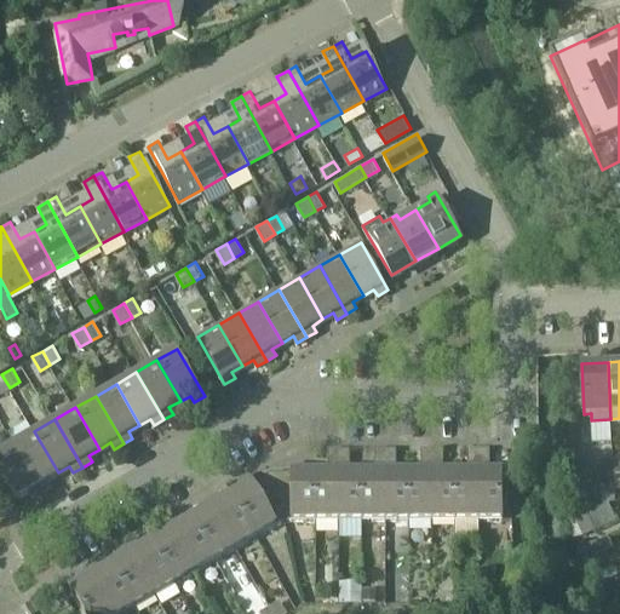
[(49,478),(58,472),(34,431),(13,443),(41,491),(52,485),(49,478)]
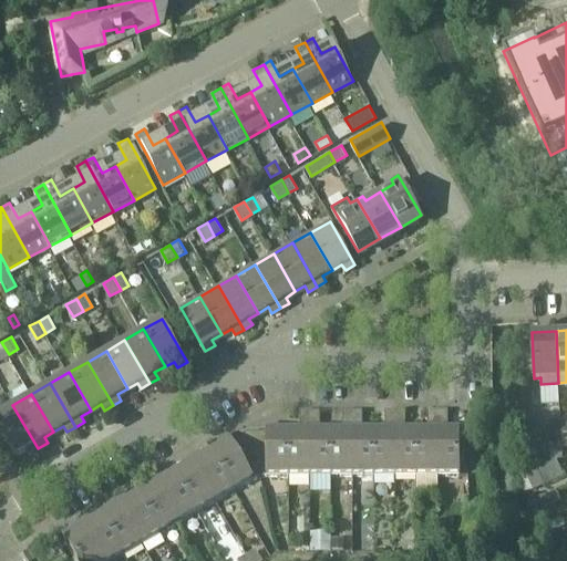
[(38,448),(12,405),(0,412),(0,425),(16,454),(27,447),(30,453),(38,448)]
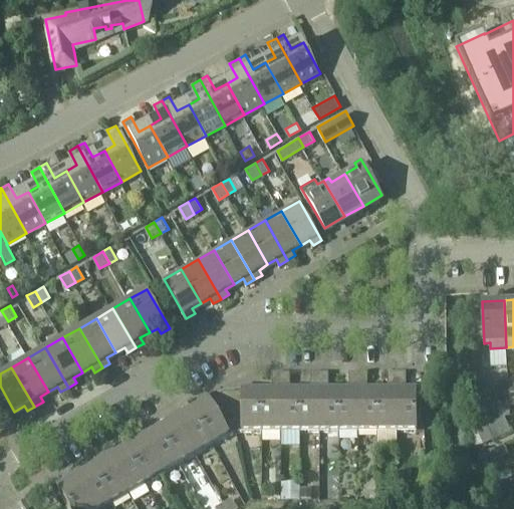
[(262,390),(262,429),(281,429),(281,369),(272,369),(272,390),(262,390)]
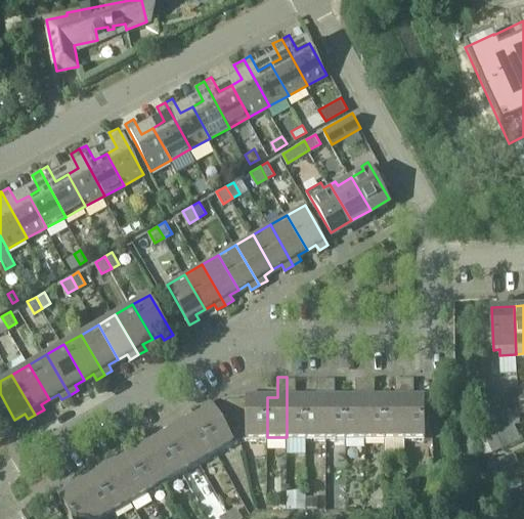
[(287,437),(307,437),(306,397),(296,397),(296,377),(287,377),(287,437)]
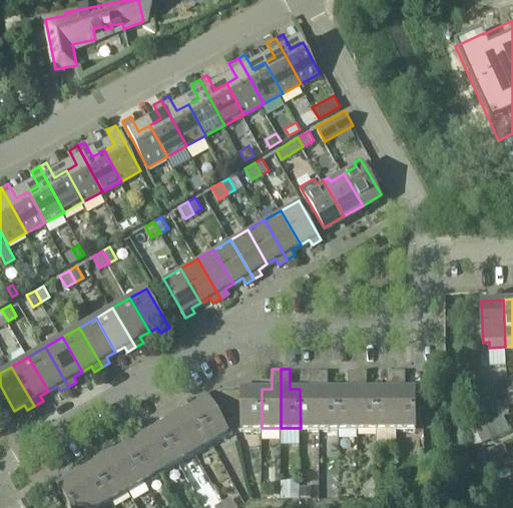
[(300,389),(301,428),(320,428),(319,369),(310,369),(310,389),(300,389)]
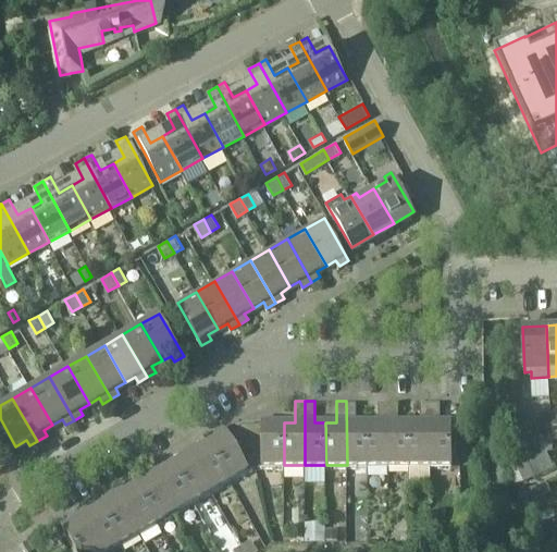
[(347,465),(368,465),(368,421),(356,422),(356,401),(346,401),(347,465)]
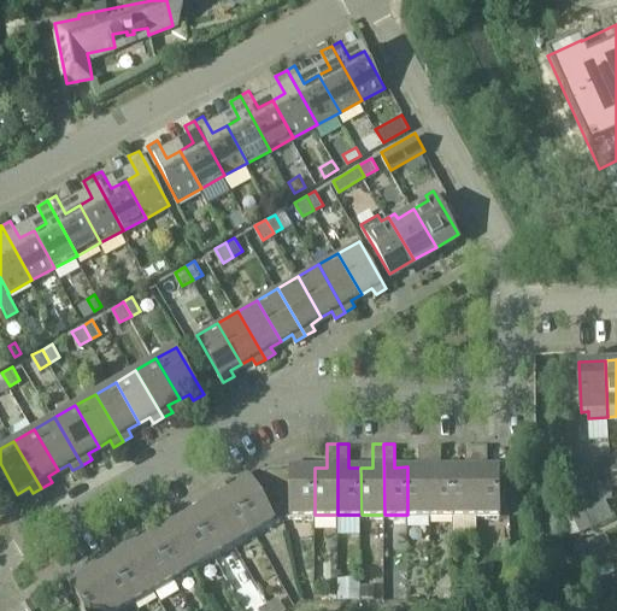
[(407,466),(407,515),(430,515),(430,444),(419,444),(419,466),(407,466)]
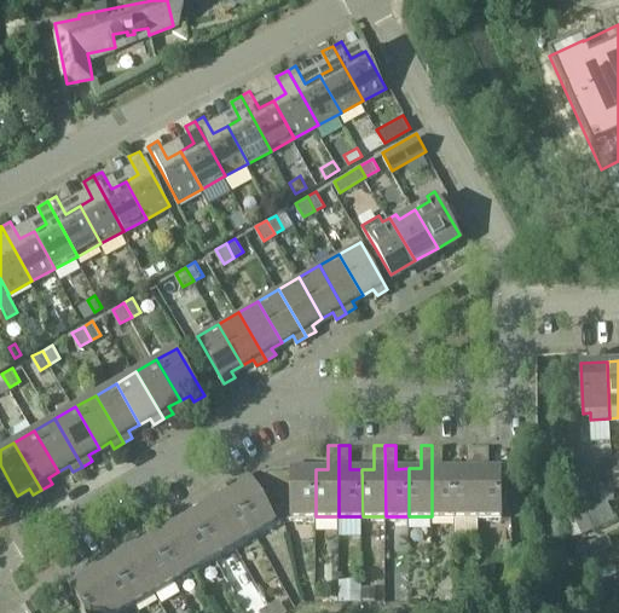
[(432,445),(432,516),(455,516),(455,468),(443,468),(443,445),(432,445)]
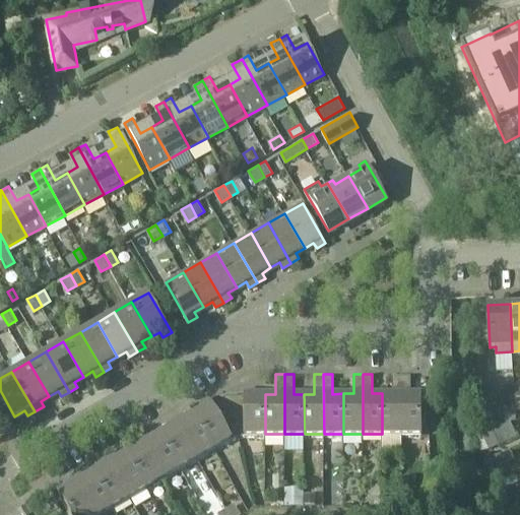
[(382,434),(401,434),(401,374),(392,374),(392,393),(382,393),(382,434)]
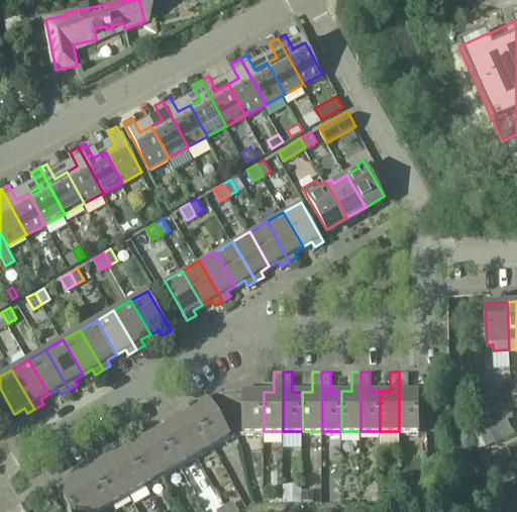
[(399,372),(399,431),(420,431),(420,391),(408,391),(408,372),(399,372)]
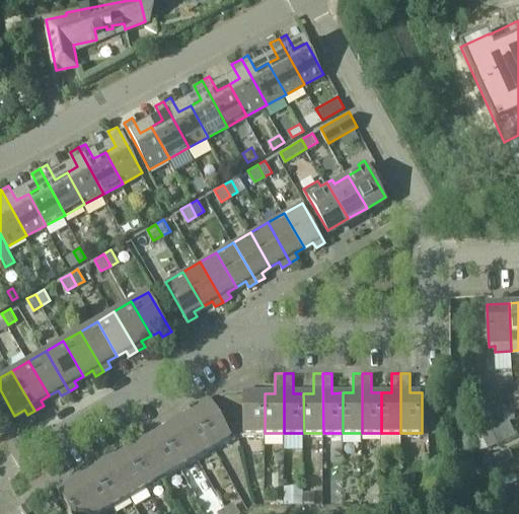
[(244,433),(265,433),(265,393),(254,393),(254,387),(243,387),(244,393),(244,433)]
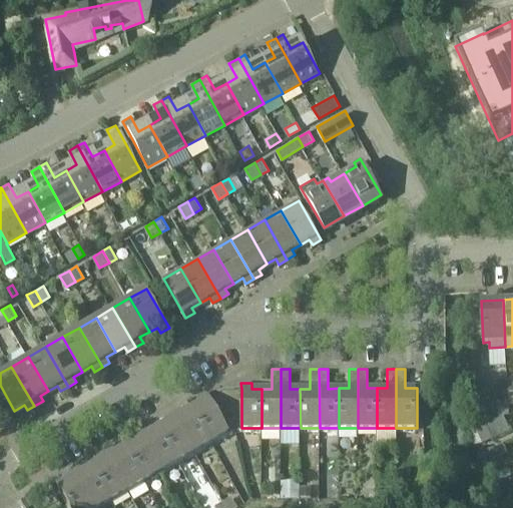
[(224,389),(209,397),(229,432),(234,428),(224,389)]
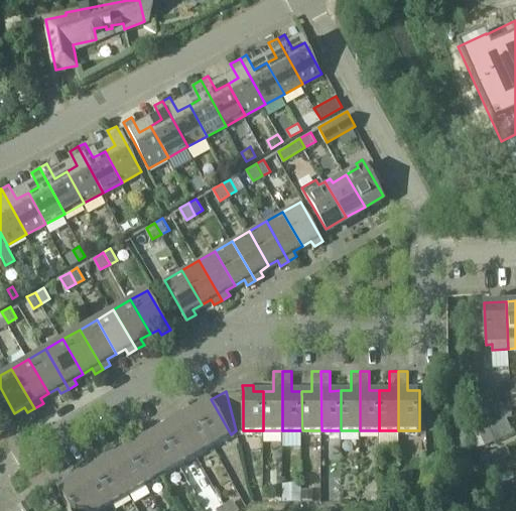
[(226,391),(236,430),(243,430),(243,391),(226,391)]
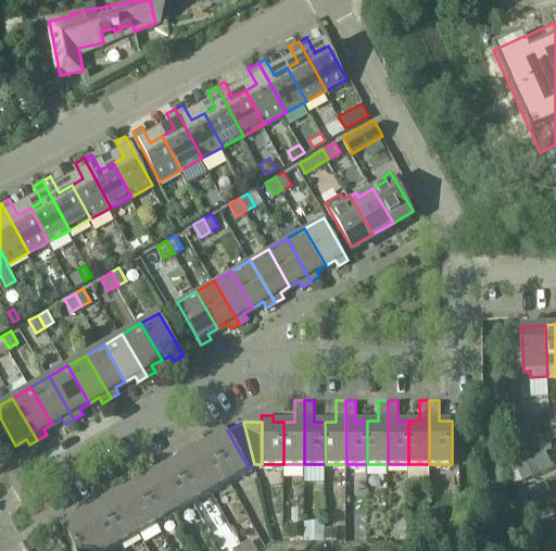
[(249,468),(227,430),(224,425),(214,430),(217,436),(207,441),(229,479),(249,468)]
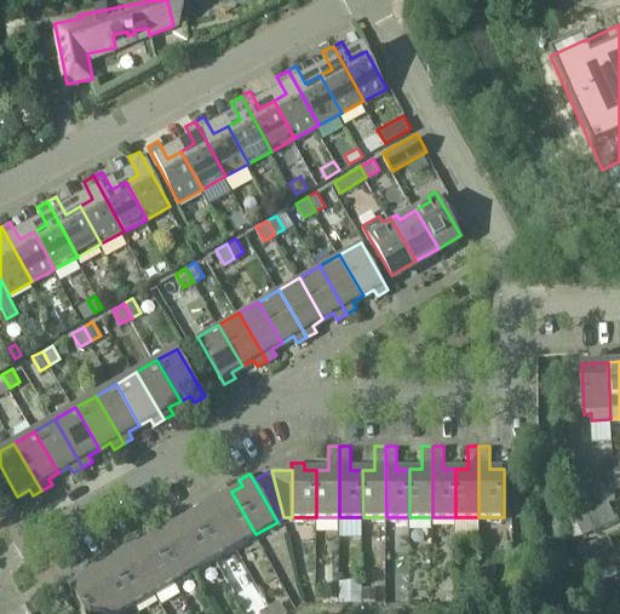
[(587,498),(600,497),(600,487),(600,482),(586,482),(587,498)]
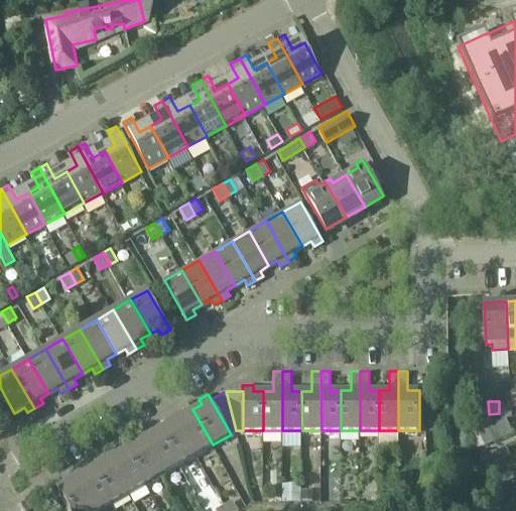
[(511,405),(499,405),(499,413),(500,420),(507,417),(511,415),(511,405)]
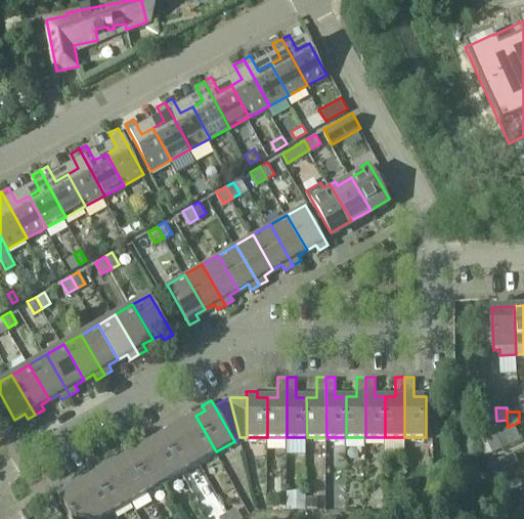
[(200,461),(216,451),(195,416),(186,422),(184,416),(176,421),(200,461)]
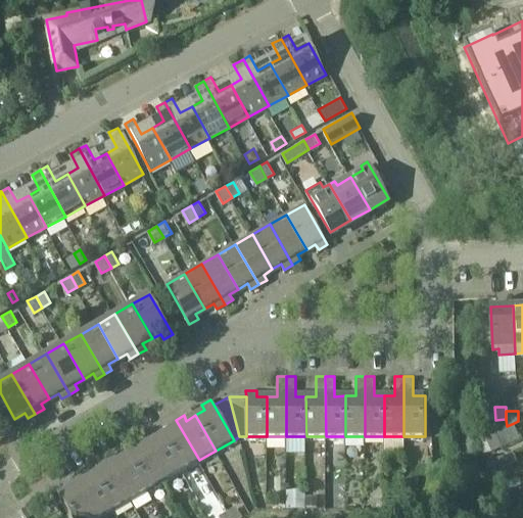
[(199,460),(176,420),(168,424),(171,430),(161,435),(182,470),(199,460)]
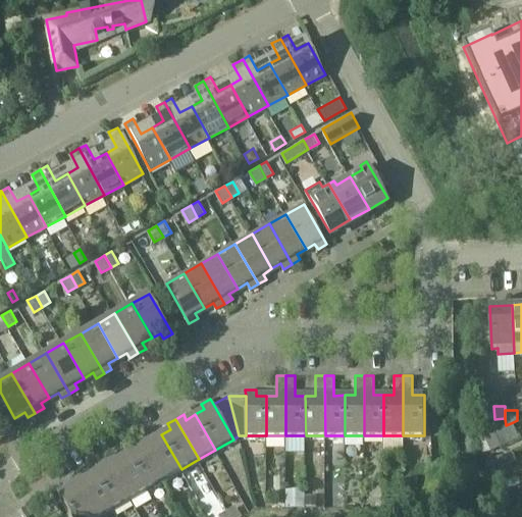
[(490,450),(519,436),(513,422),(506,425),(484,435),(490,450)]
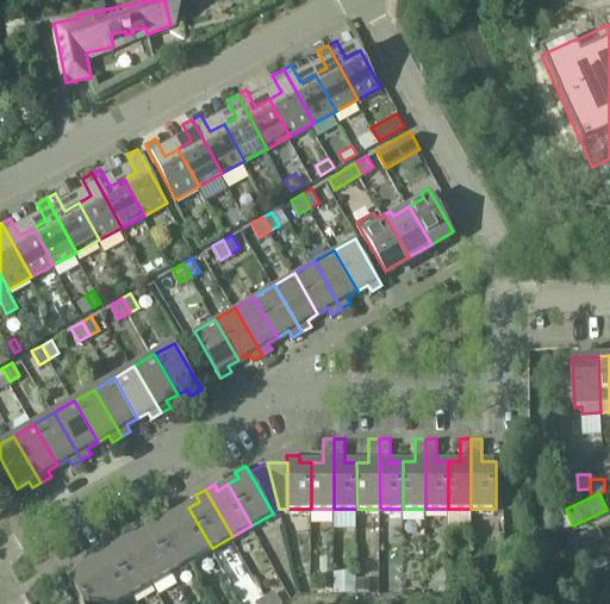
[(193,559),(212,548),(188,508),(178,514),(174,508),(166,512),(193,559)]
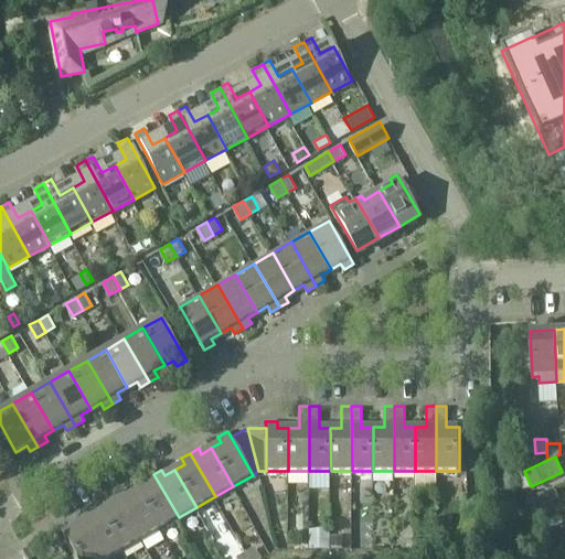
[(160,528),(179,517),(153,474),(145,480),(148,485),(138,491),(160,528)]
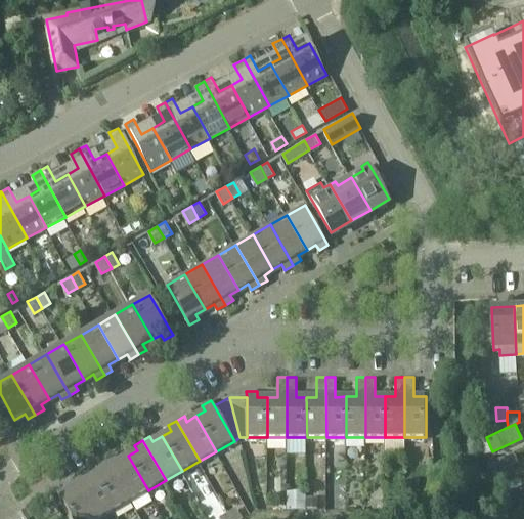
[(496,469),(518,460),(514,451),(492,461),(496,469)]
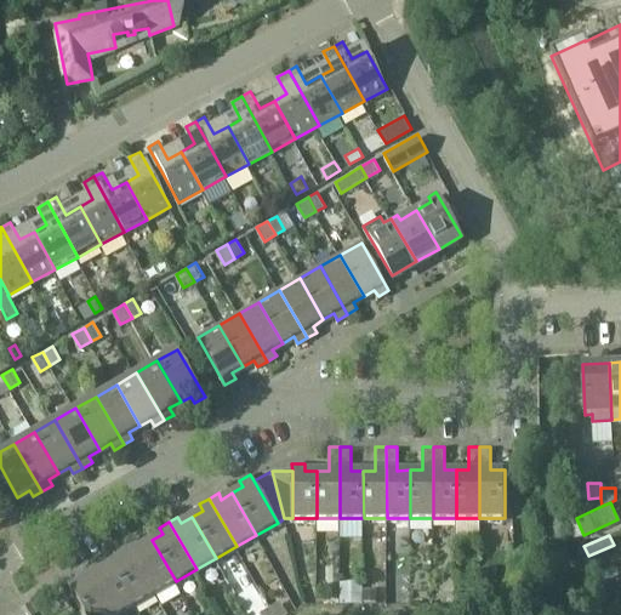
[(155,593),(176,581),(152,540),(141,546),(137,540),(127,545),(155,593)]
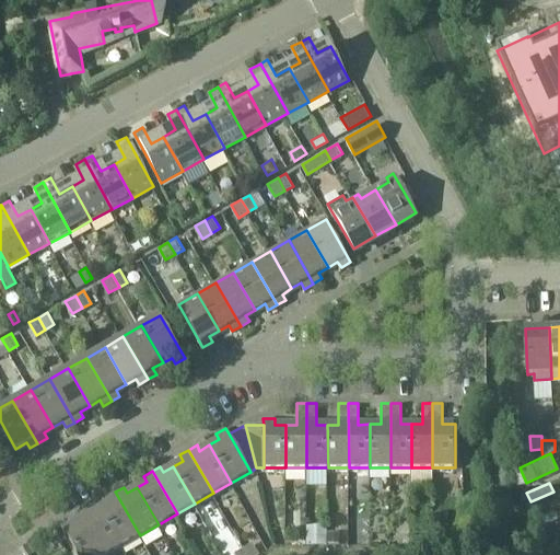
[(121,545),(140,535),(115,492),(107,497),(111,503),(101,508),(121,545)]
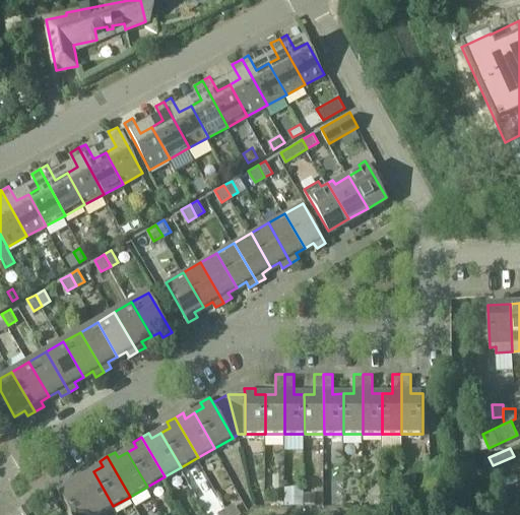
[(95,514),(98,514),(113,506),(93,471),(84,476),(81,471),(73,475),(95,514)]
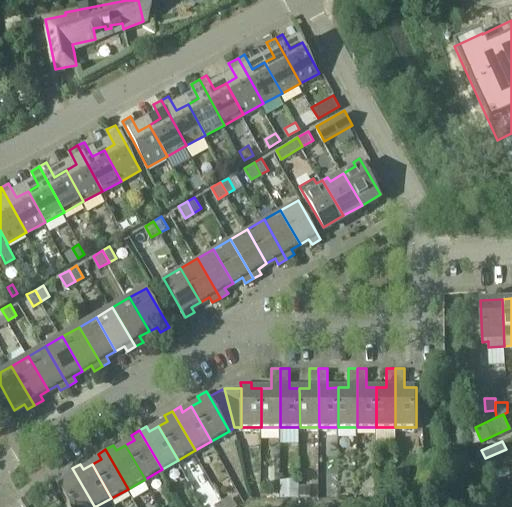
[(67,478),(57,484),(70,506),(94,506),(72,468),(65,473),(67,478)]
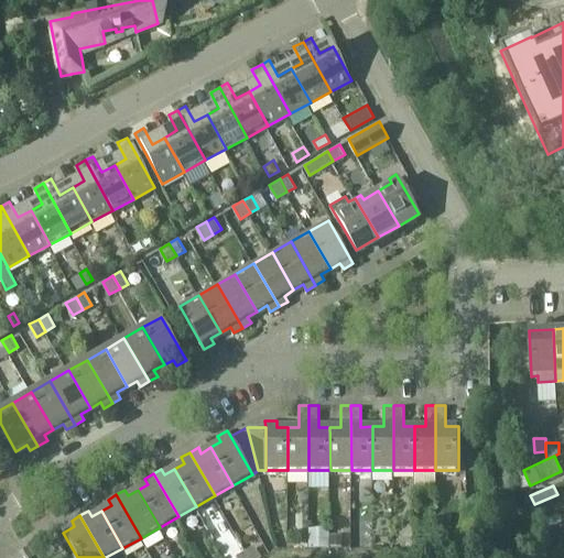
[(532,521),(520,526),(524,537),(537,532),(532,521)]
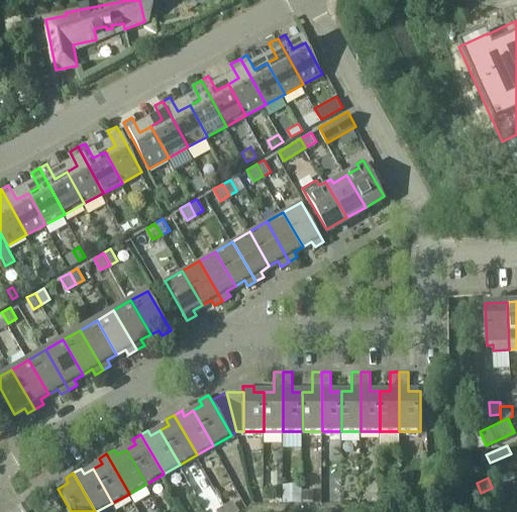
[(413,485),(400,485),(400,496),(412,496),(413,496),(413,485)]
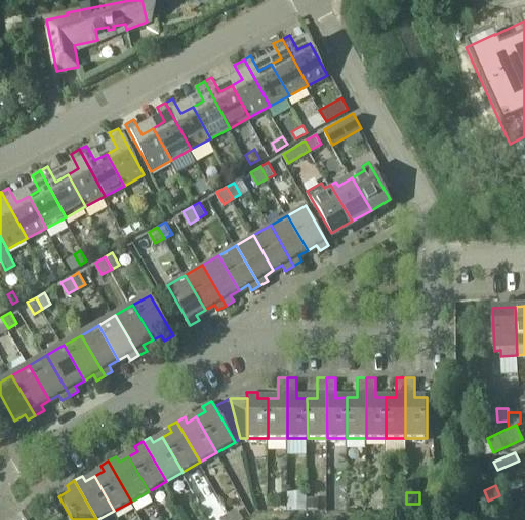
[(307,507),(318,507),(318,497),(306,497),(307,507)]
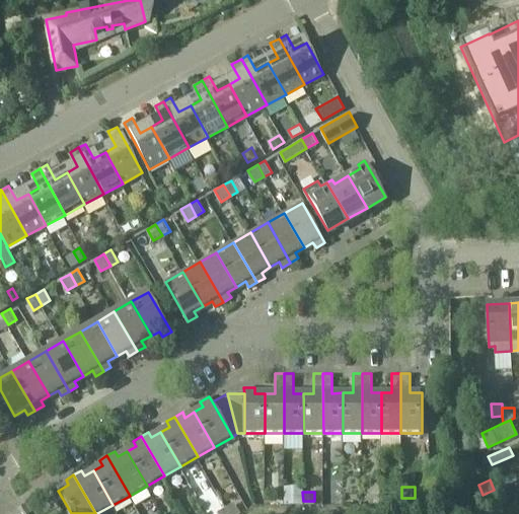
[(231,513),(236,513),(240,512),(234,501),(226,505),(231,513)]
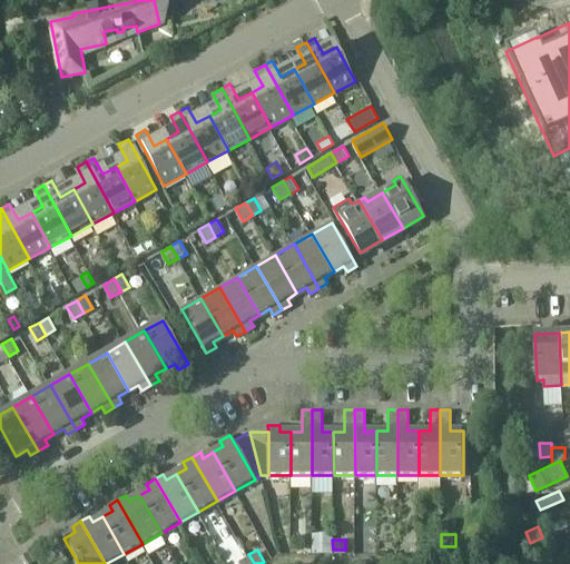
[(241,563),(254,563),(248,554),(238,560),(241,563)]
